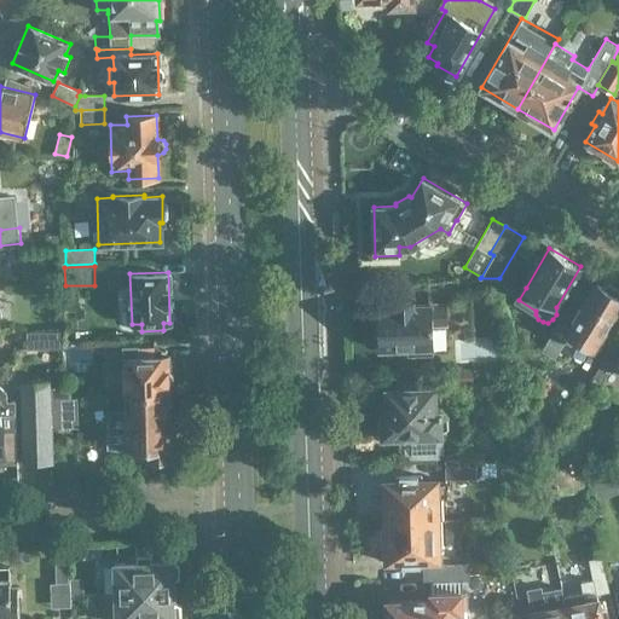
[(571,319),(573,322),(570,328),(560,322),(542,351),(555,358),(567,339),(577,343),(579,340),(596,350),(618,311),(618,296),(618,294),(618,290),(607,283),(602,287),(596,283),(582,307),(579,306),(571,319)]
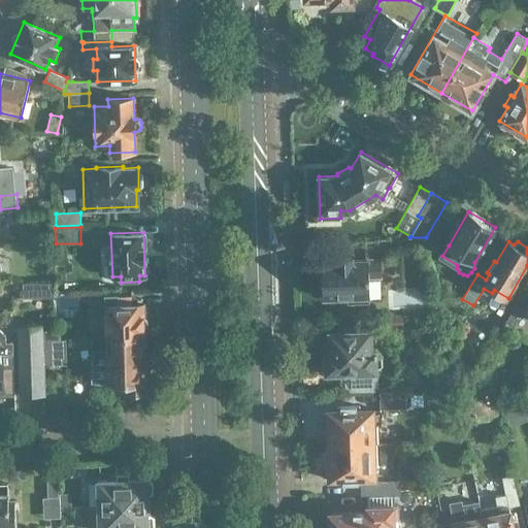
[(336,259),(322,259),(323,297),(345,296),(345,302),(368,301),(368,276),(380,276),(378,258),(353,258),(352,255),(336,256),(336,259)]
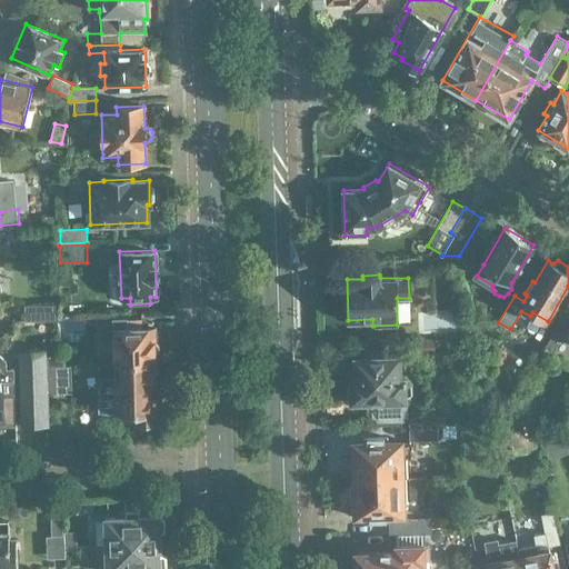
[(42,303),(25,305),(25,320),(43,320),(42,303)]
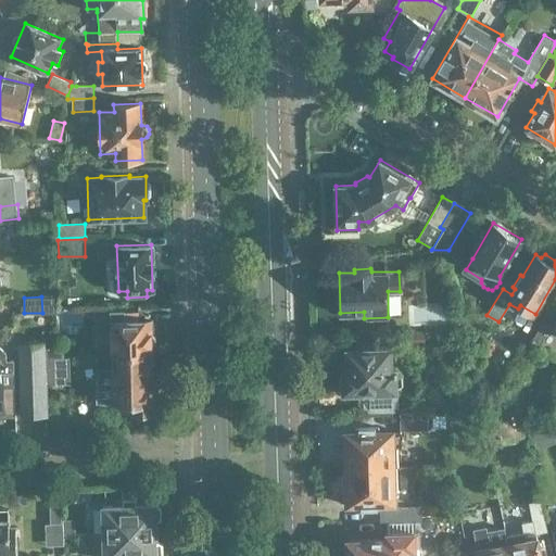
[(110,320),(111,355),(111,356),(151,355),(151,344),(154,341),(154,336),(151,332),(150,319),(110,320)]
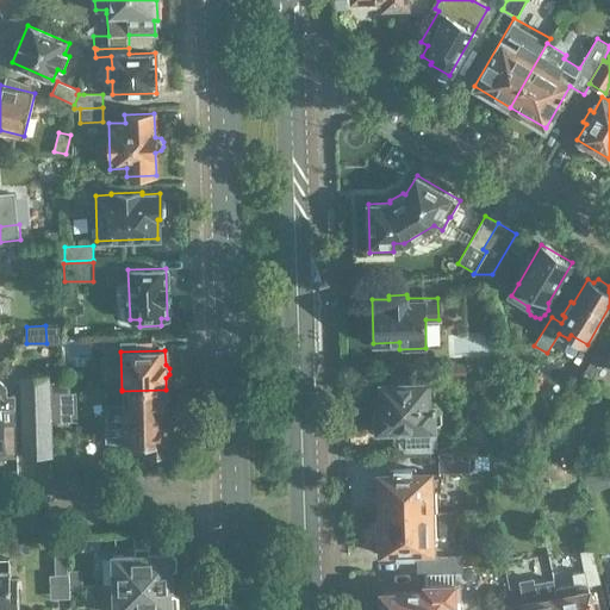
[(462,365),(437,366),(437,377),(462,375),(462,365)]
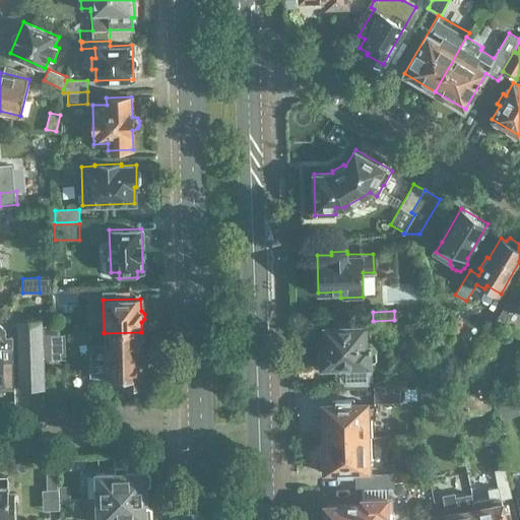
[(18,390),(21,389),(44,389),(43,360),(51,360),(50,335),(43,335),(43,320),(17,320),(18,390)]
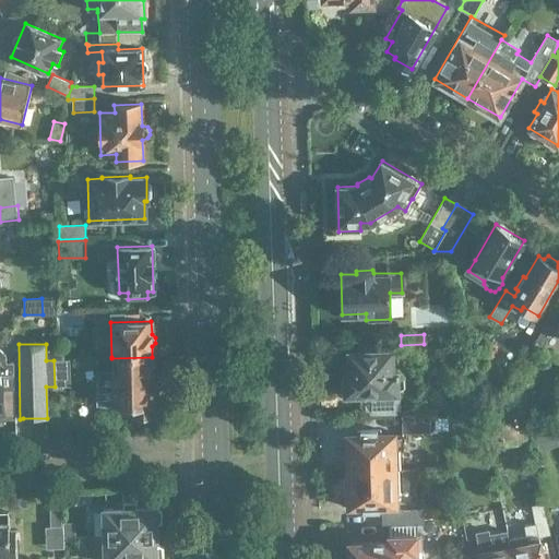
[(348,372),(344,372),(345,394),(372,393),(395,392),(397,392),(397,388),(402,388),(404,385),(404,376),(402,375),(397,375),(396,370),(392,370),(391,349),(382,349),(382,345),(356,346),(356,351),(348,351),(348,372)]
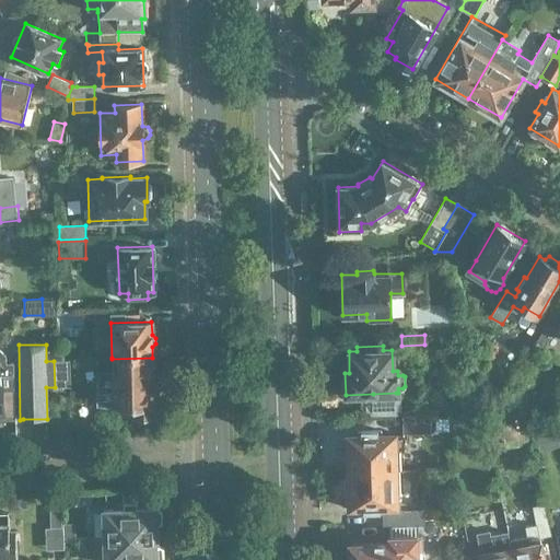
[(0,374),(14,375),(13,363),(6,363),(6,354),(0,349),(0,374)]
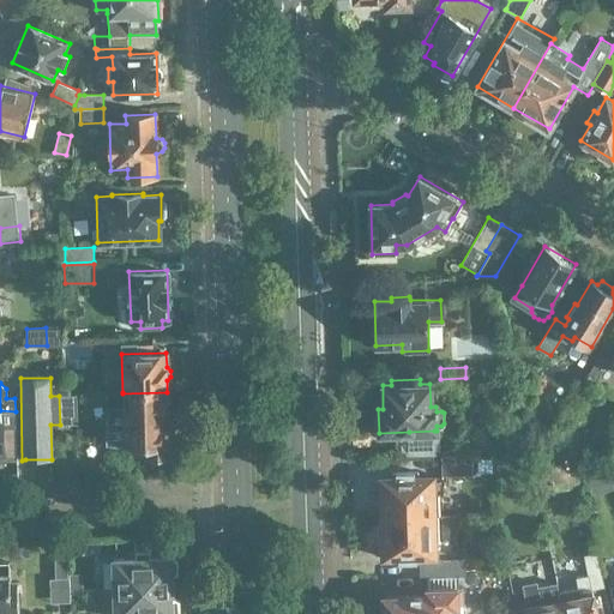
[(106,408),(107,445),(146,444),(146,455),(150,455),(152,458),(156,459),(161,459),(164,457),(166,453),(169,453),(169,440),(173,437),(173,432),(168,428),(168,410),(172,407),(172,401),(168,397),(167,392),(122,393),(124,408),(106,408)]
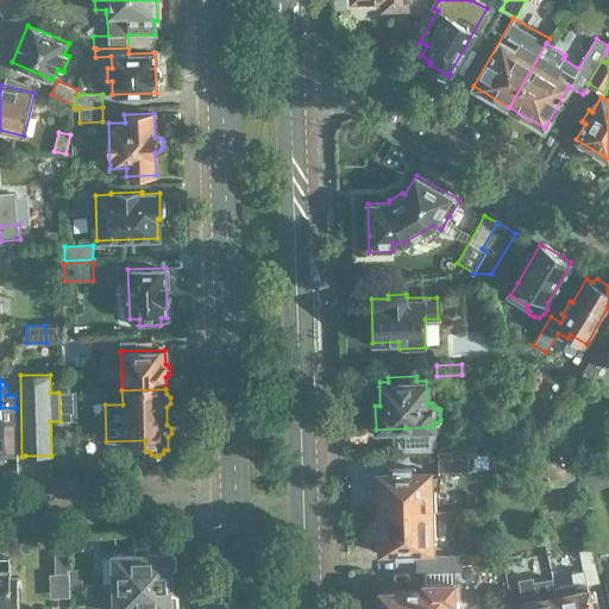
[(76,391),(58,393),(60,421),(77,420),(76,391)]
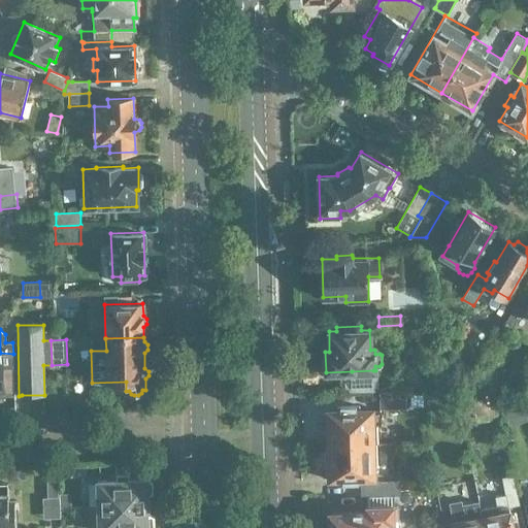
[(0,396),(14,396),(13,367),(4,367),(4,363),(0,363),(0,359),(0,396)]
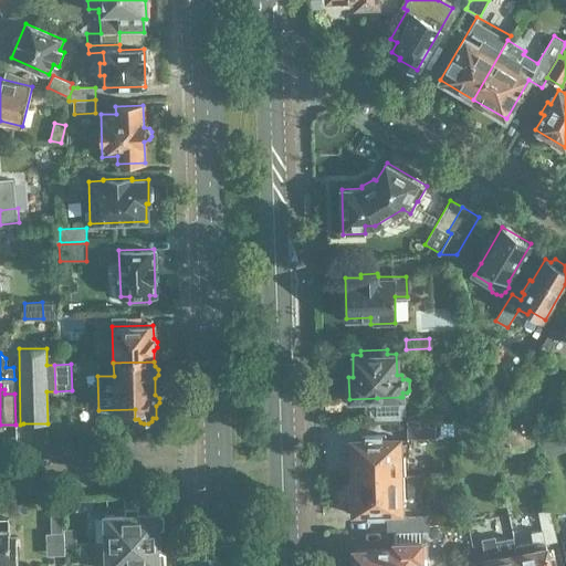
[(378,401),(369,401),(369,415),(374,413),(374,418),(400,417),(400,401),(400,397),(377,398),(378,401)]
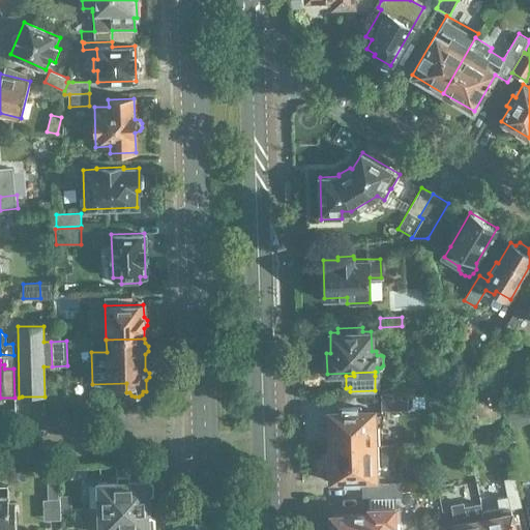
[(407,391),(380,392),(381,412),(382,411),(382,410),(407,410),(407,391)]
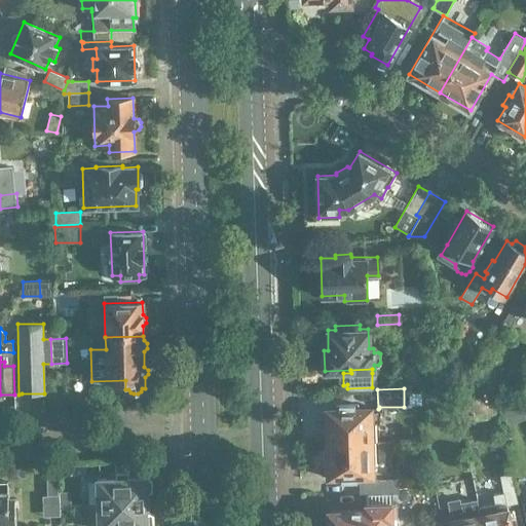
[(327,410),(328,443),(376,441),(375,423),(380,423),(379,408),(378,409),(358,409),(358,403),(336,404),(337,410),(327,410)]
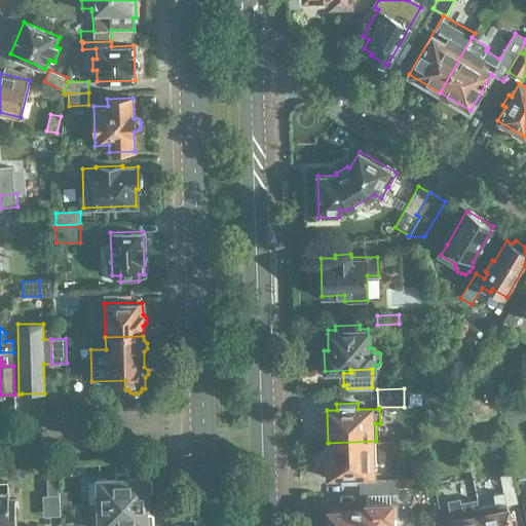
[(376,441),(328,443),(329,476),(339,475),(339,482),(359,481),(359,493),(366,493),(393,492),(393,493),(400,492),(399,479),(373,480),(373,474),(372,474),(372,460),(376,460),(376,441)]
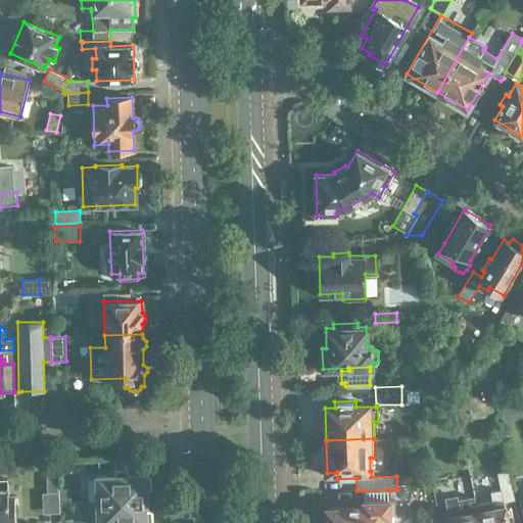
[(95,475),(96,500),(147,498),(146,473),(127,474),(127,468),(114,469),(114,474),(95,475)]
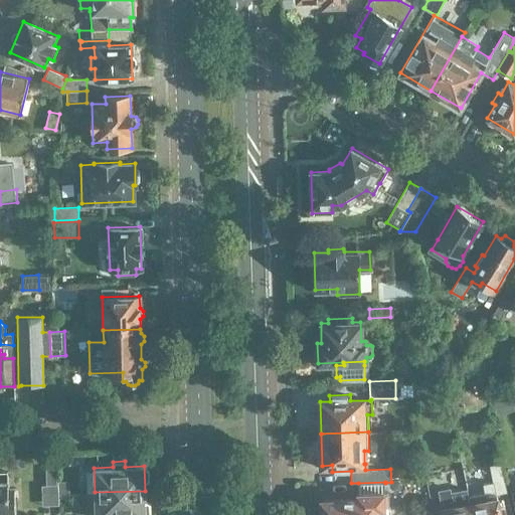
[(500,463),(491,465),(494,482),(489,483),(486,488),(487,495),(486,496),(485,492),(468,496),(471,514),(502,514),(501,507),(499,507),(496,493),(506,491),(500,463)]
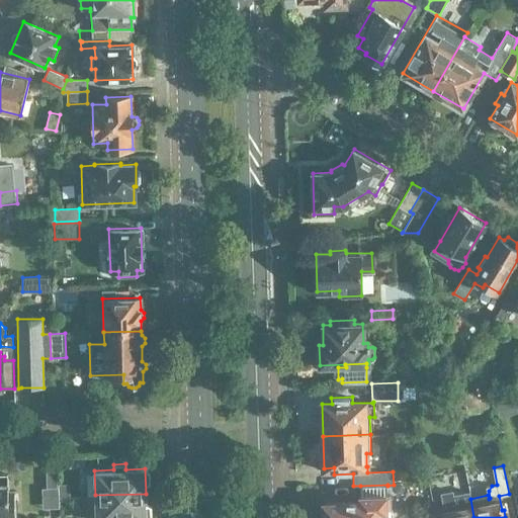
[(7,472),(0,472),(0,517),(14,517),(13,490),(7,490),(7,472)]
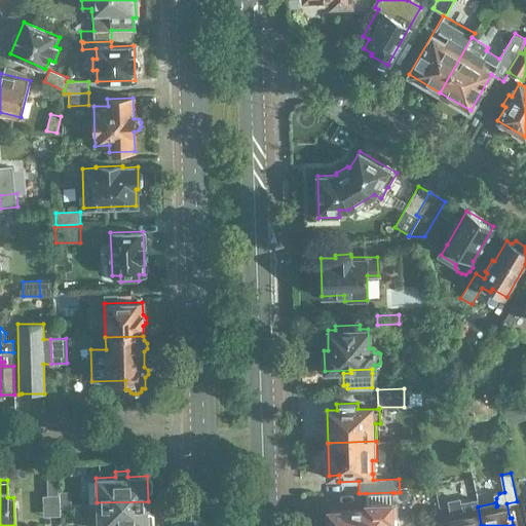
[(70,490),(59,491),(60,506),(71,505),(70,490)]
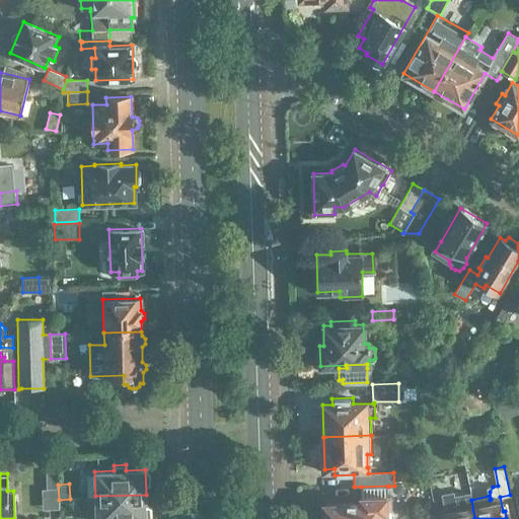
[(445,512),(438,484),(429,486),(435,514),(445,512)]
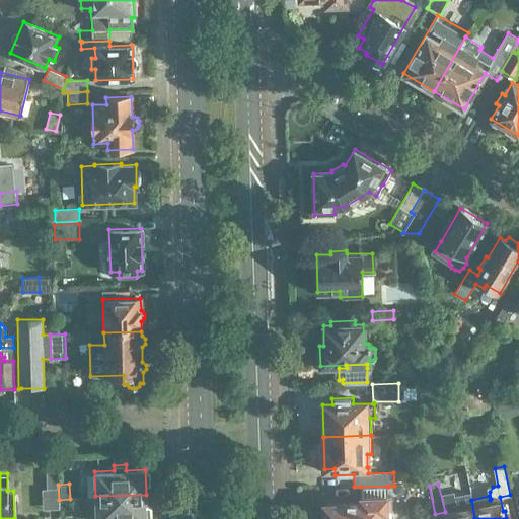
[(323,503),(323,518),(391,518),(391,510),(386,510),(386,496),(387,496),(388,487),(388,486),(361,487),(361,502),(323,503)]
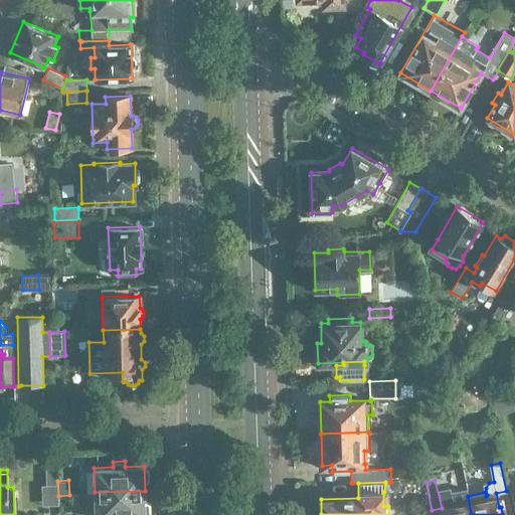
[(145,514),(145,491),(95,492),(95,514),(145,514)]
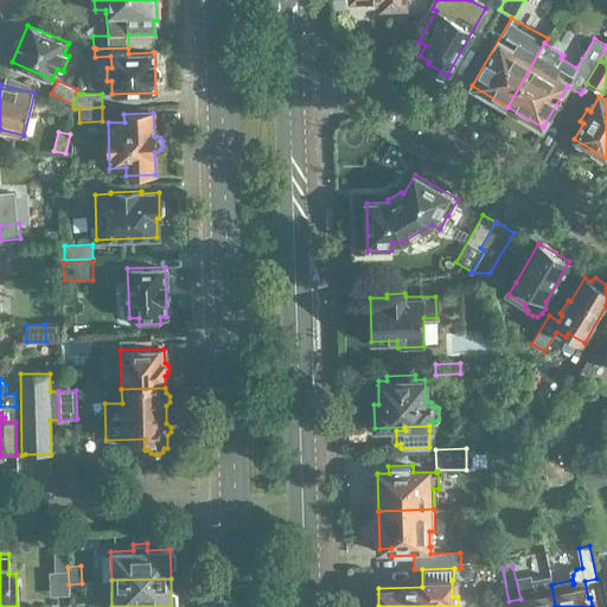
[(555,606),(551,585),(530,588),(531,592),(521,594),(523,606),(555,606)]
